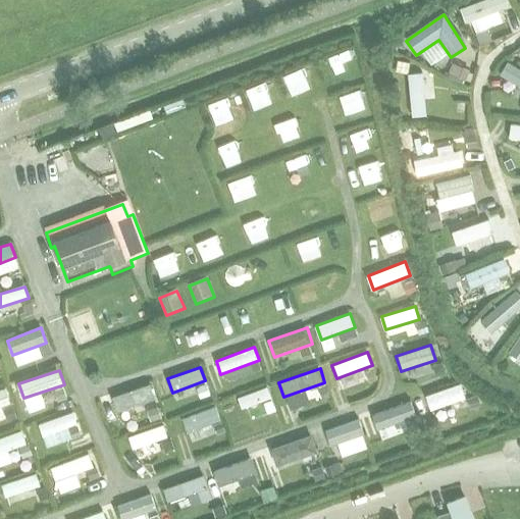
[(460,383),(425,396),(430,409),(465,397),(460,383)]
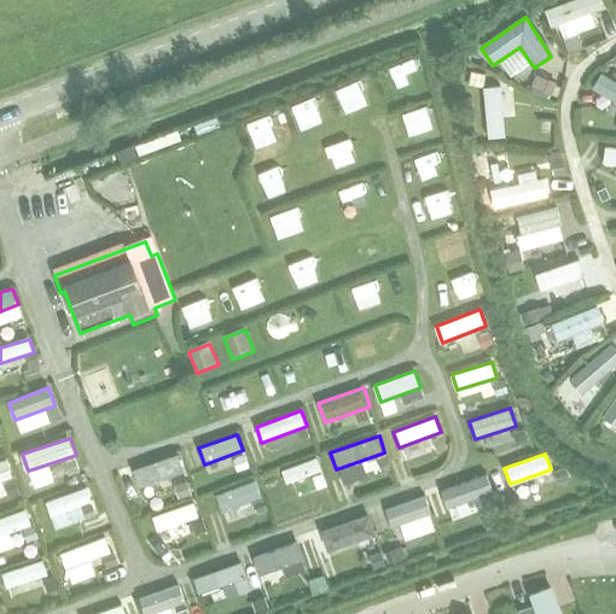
[(182,471),(176,455),(133,471),(139,486),(182,471)]
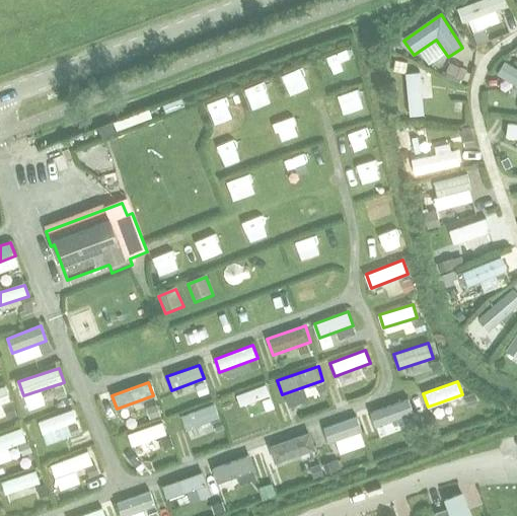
[(0,403),(11,400),(6,385),(0,387),(0,403)]
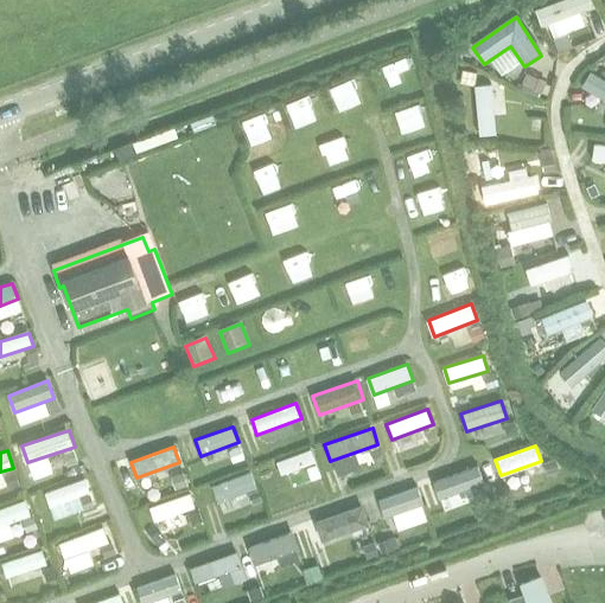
[(316,462),(311,450),(276,462),(281,475),(316,462)]
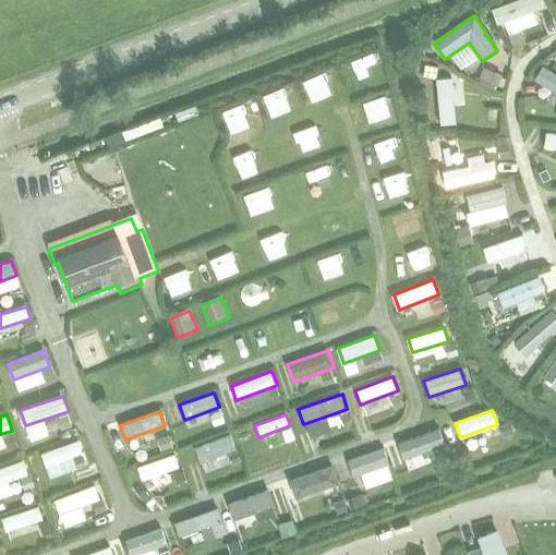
[(438,429),(399,444),(405,460),(445,445),(438,429)]
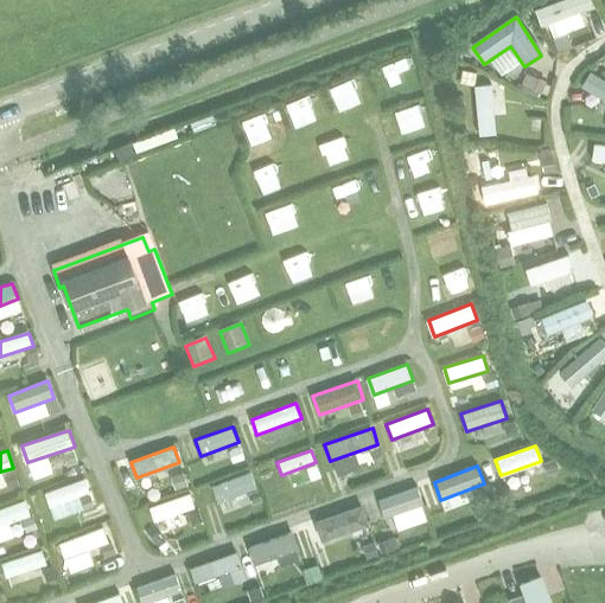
[(256,488),(250,472),(211,487),(218,504),(256,488)]
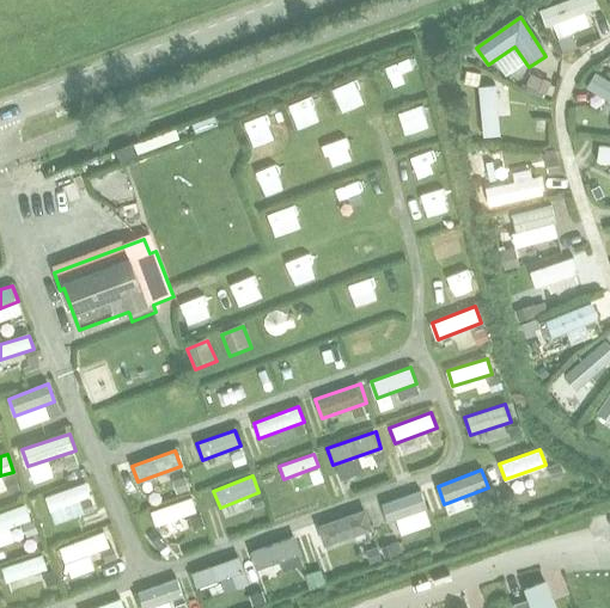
[(92,497),(87,484),(48,498),(53,511),(92,497)]
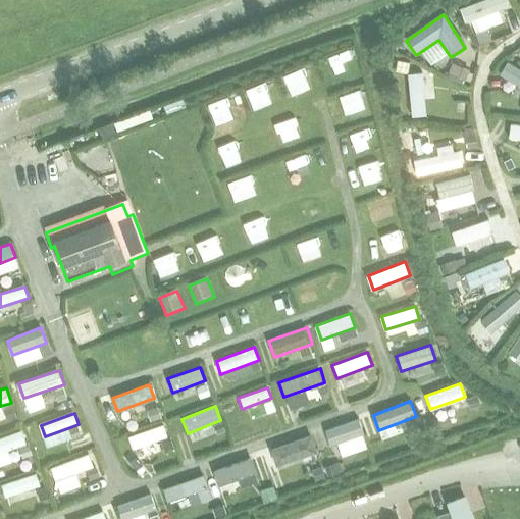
[(359,419),(326,431),(331,446),(364,433),(359,419)]
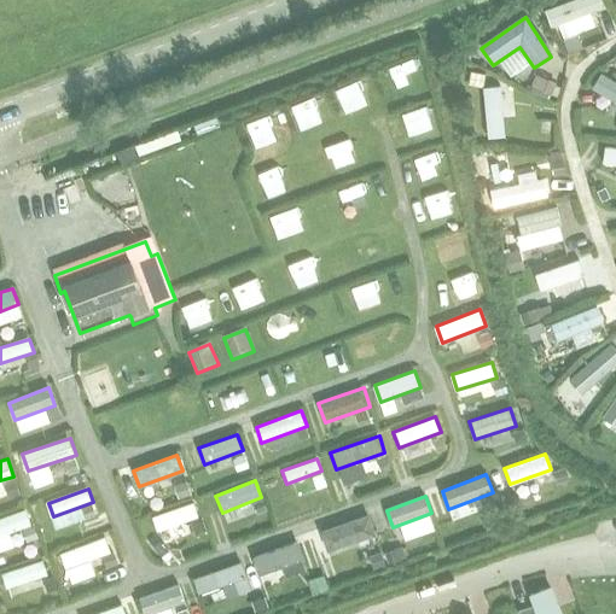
[(198,516),(193,503),(152,518),(157,531),(198,516)]
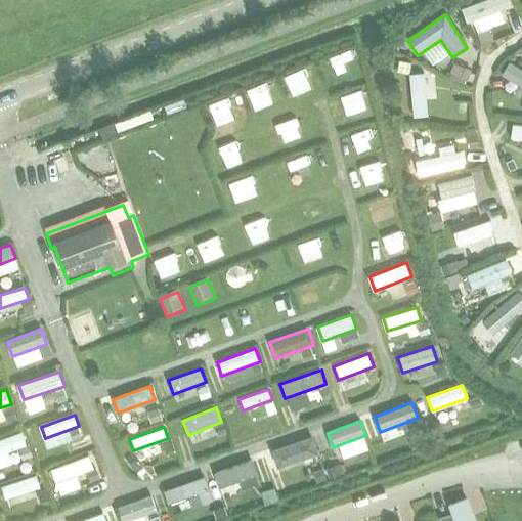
[(0,454),(27,446),(23,433),(0,440),(0,454)]
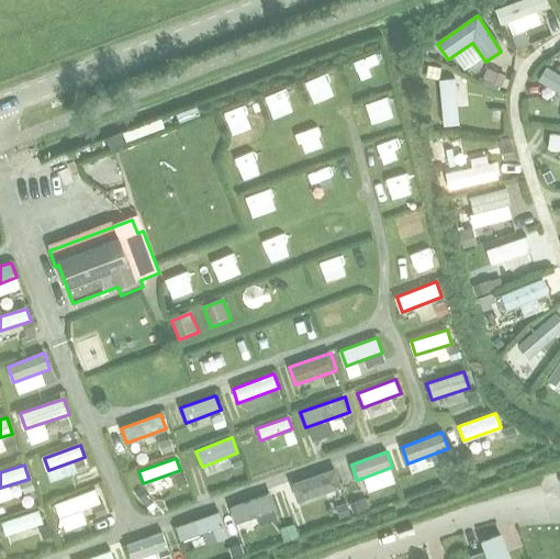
[(336,468),(290,483),(297,502),(343,485),(336,468)]
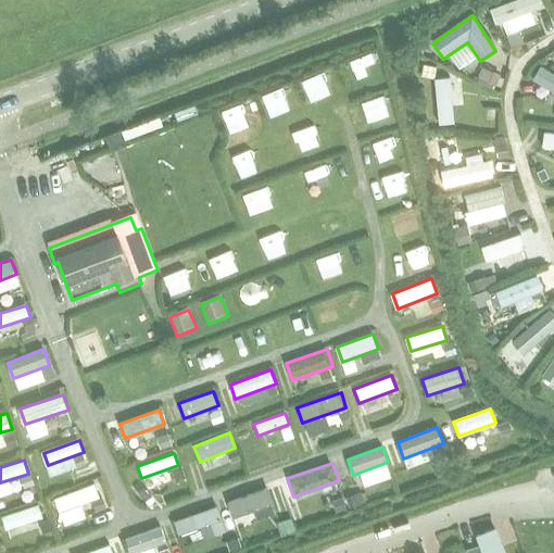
[(101,499),(96,485),(55,499),(60,513),(101,499)]
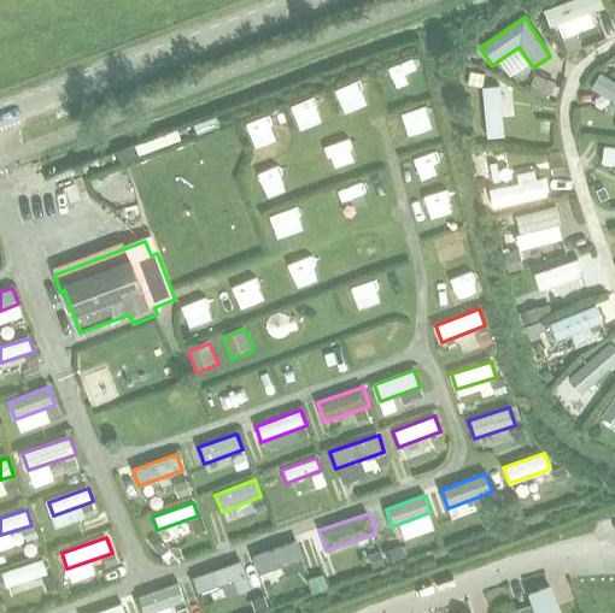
[(298,540),(253,556),(259,573),(304,556),(298,540)]
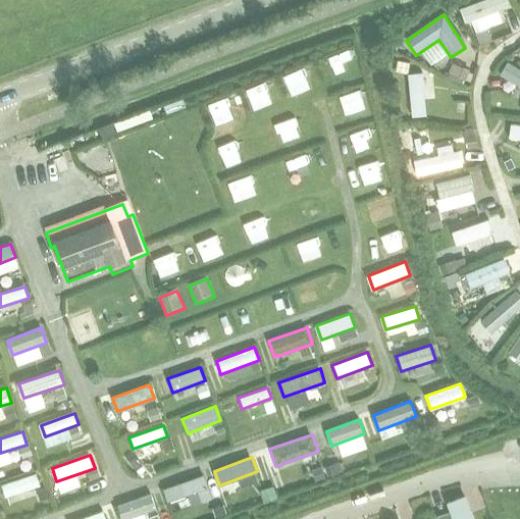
[(40,486),(37,474),(3,485),(7,497),(40,486)]
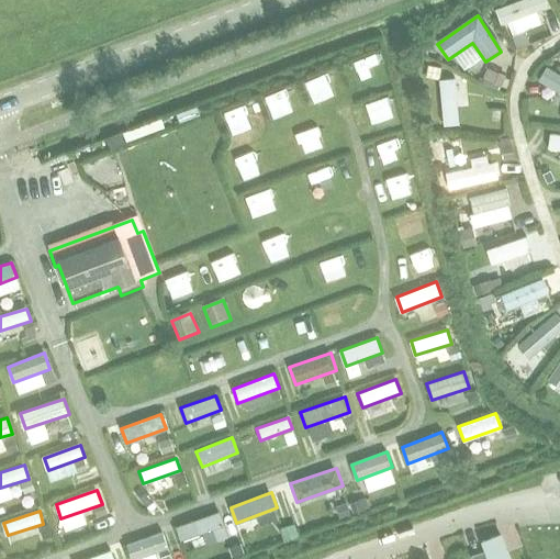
[(220,511),(176,527),(180,543),(225,526),(220,511)]
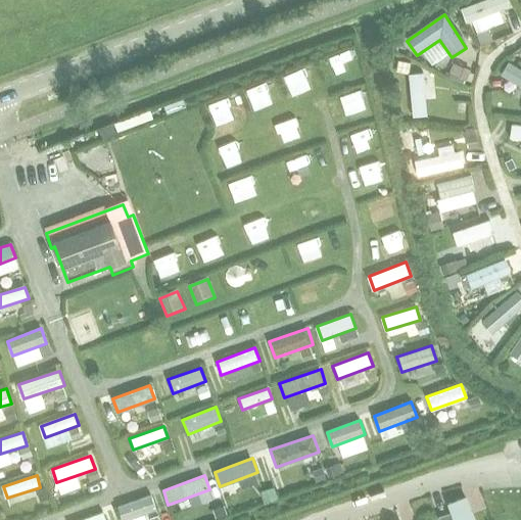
[(150,495),(117,506),(123,519),(126,519),(155,510),(150,495)]
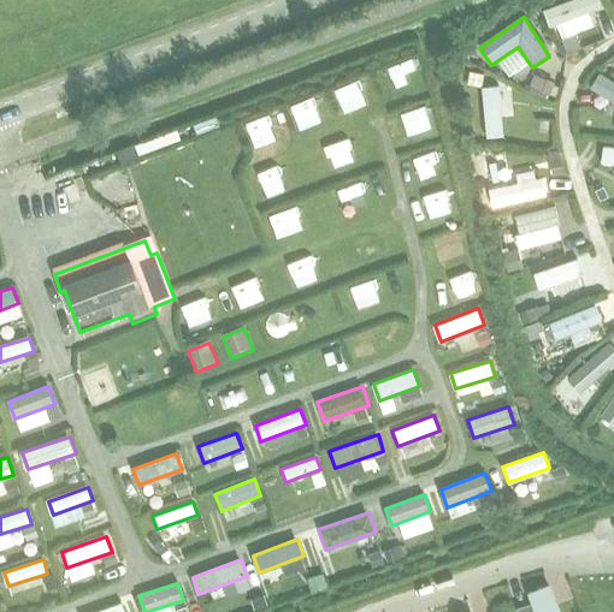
[(558,611),(549,589),(529,596),(533,611),(558,611)]
